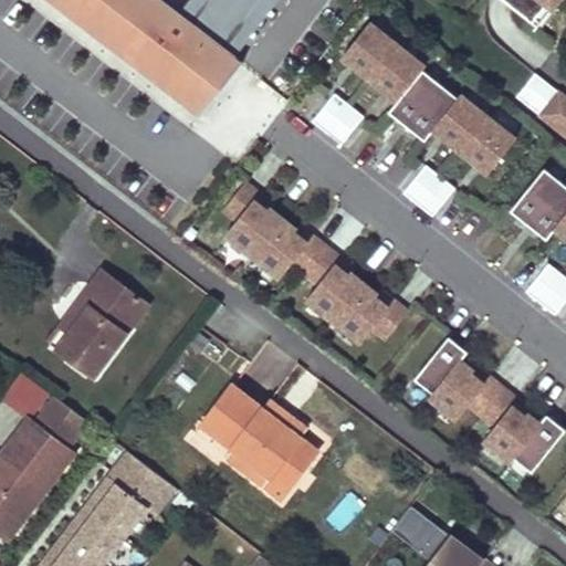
[(44,0),(198,117),(240,62),(233,58),(177,13),(158,0),(44,0)]
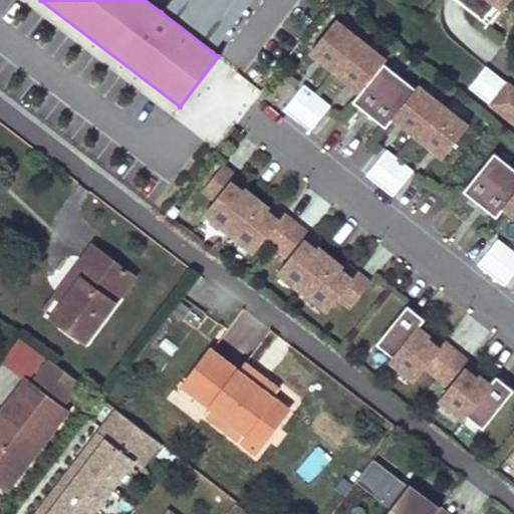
[(170,0),(161,12),(212,52),(251,0),(170,0)]
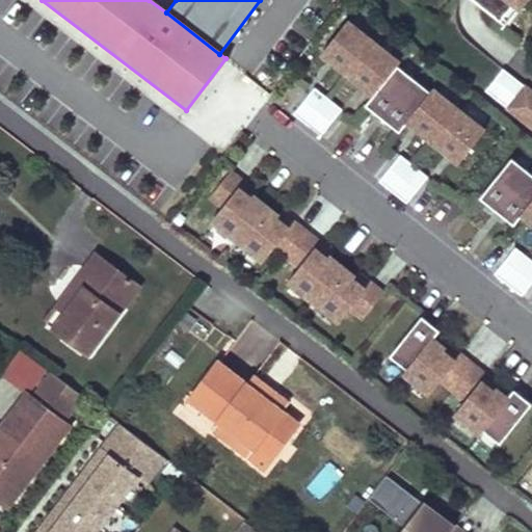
[(477,0),(501,20),(514,3),(519,6),(524,0),(477,0)]
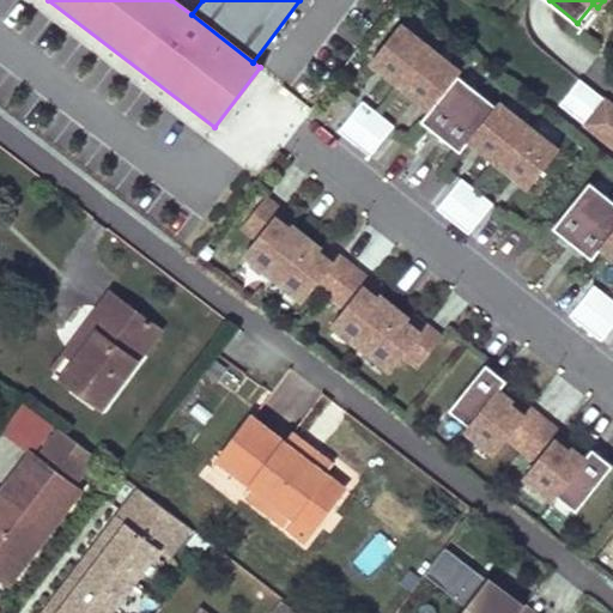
[(583,26),(598,7),(593,4),(577,23),(583,26)]
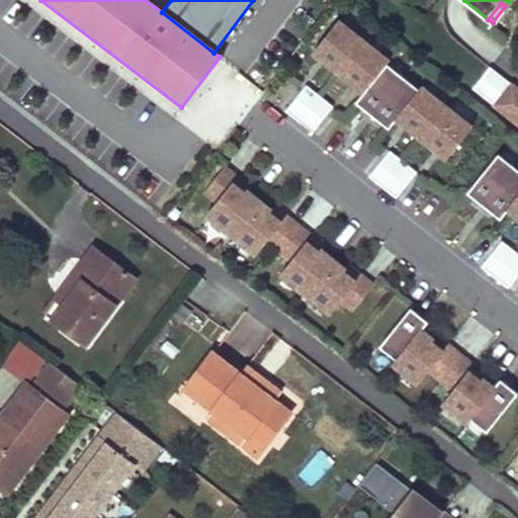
[(337,18),(312,51),(337,71),(363,39),(337,18)]
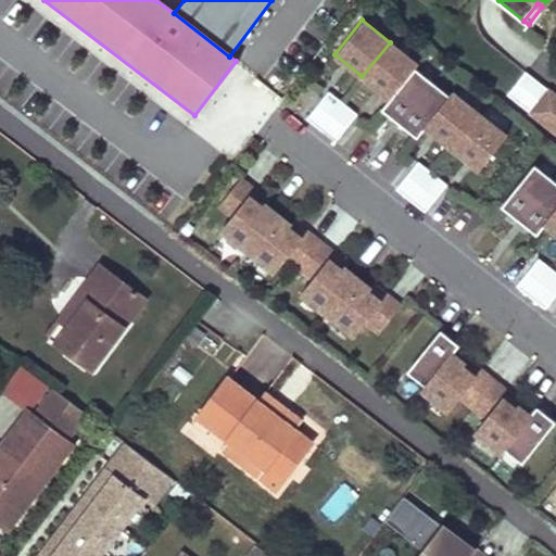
[(416,64),(390,42),(362,76),(388,99),(414,67),(416,64)]
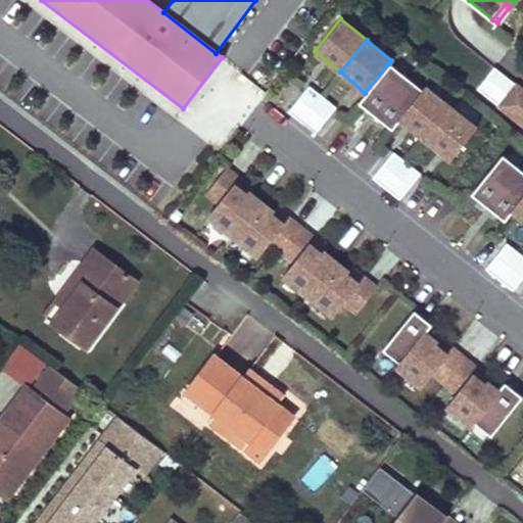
[(422,90),(389,63),(365,93),(358,102),(390,129),(398,120),(422,90)]
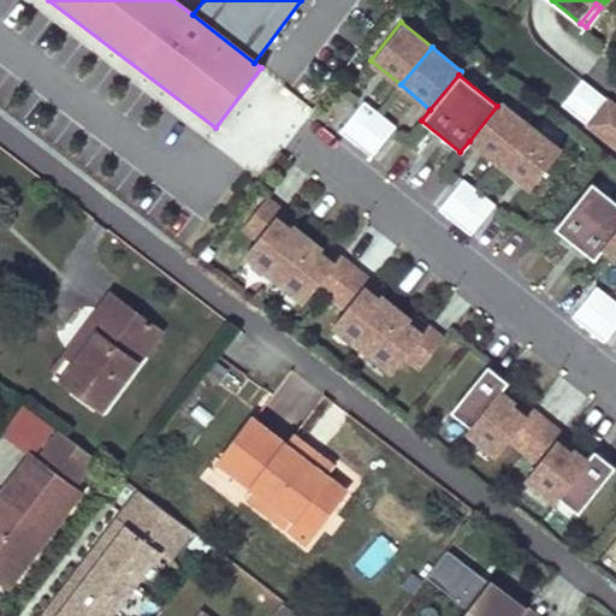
[(608,100),(580,80),(561,105),(587,126),(608,100)]
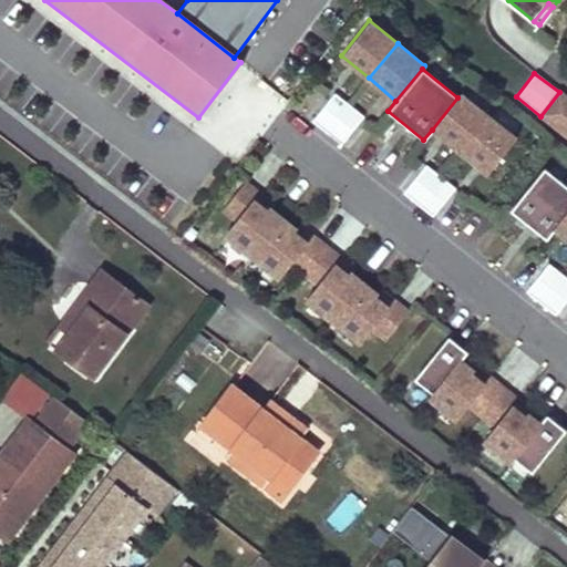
[(332,92),(309,121),(323,132),(347,104),(332,92)]
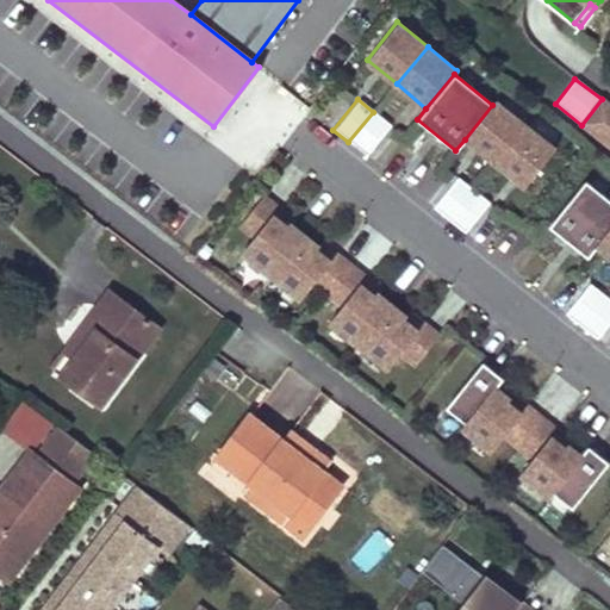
[(609,106),(602,99),(582,125),(609,148),(609,106)]
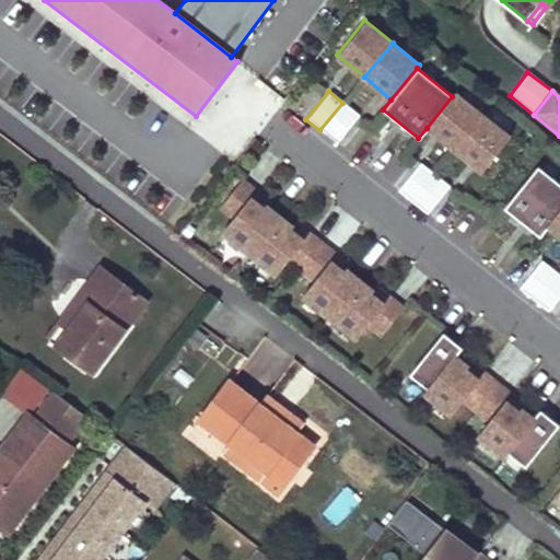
[(454,93),(452,96),(427,128),(453,149),(481,115),(454,93)]
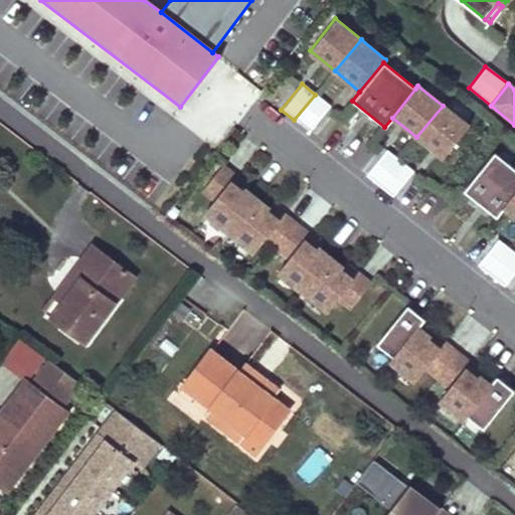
[(315,95),(294,120),(308,131),(328,105),(315,95)]
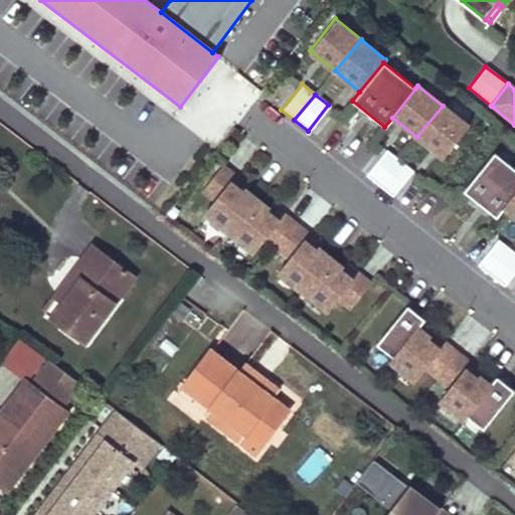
[(443,106),(416,137),(442,156),(467,125),(443,106)]
